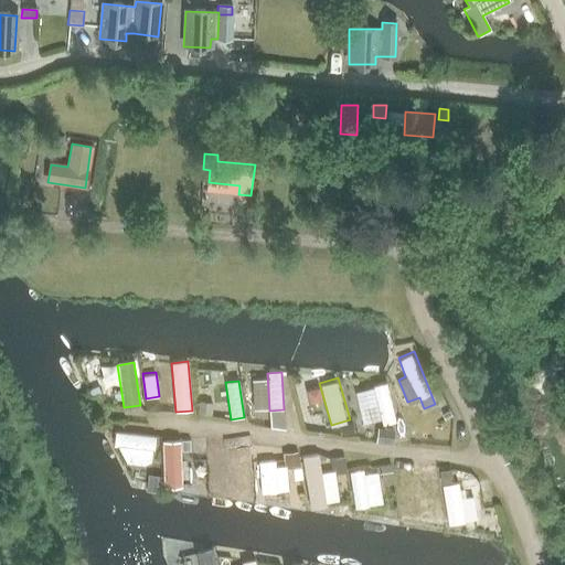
[(386,383),(373,386),(383,425),(396,422),(386,383)]
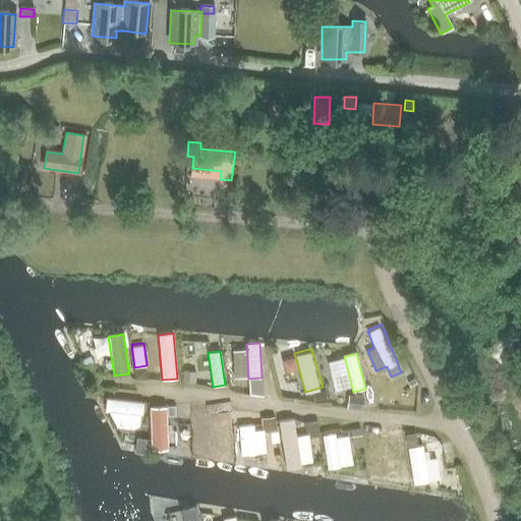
[(88,358),(78,362),(83,372),(93,368),(88,358)]
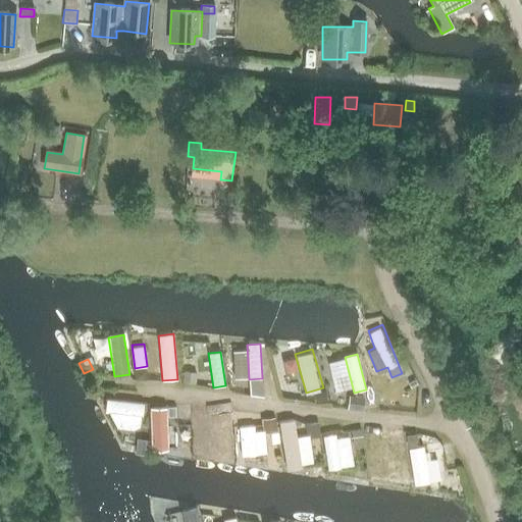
[(136,370),(136,379),(145,379),(145,370),(136,370)]
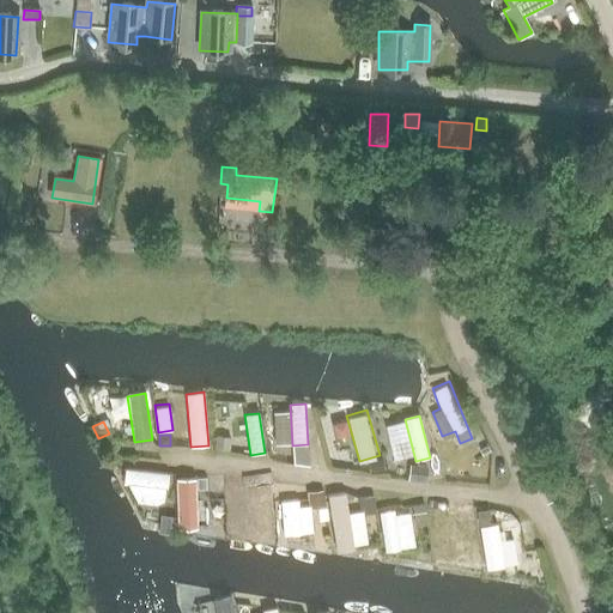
[(217,436),(216,449),(229,450),(231,438),(217,436)]
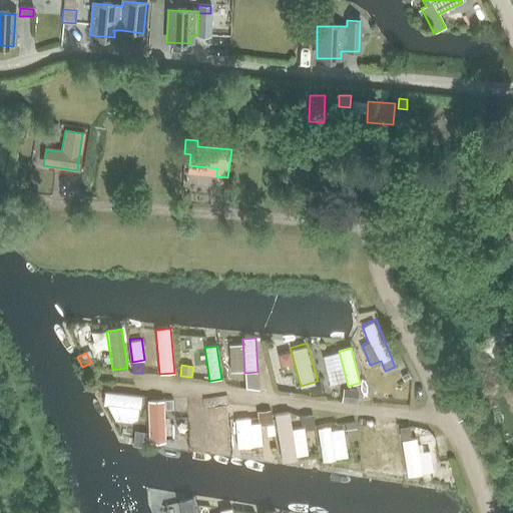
[(258,378),(244,378),(245,386),(246,386),(259,386),(258,378)]
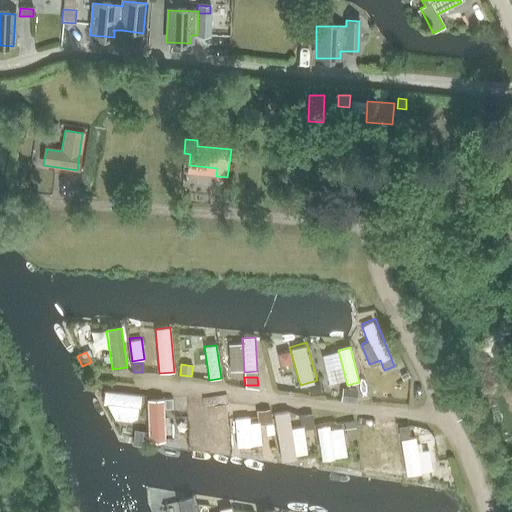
[(101,400),(141,405),(142,393),(103,388),(101,400)]
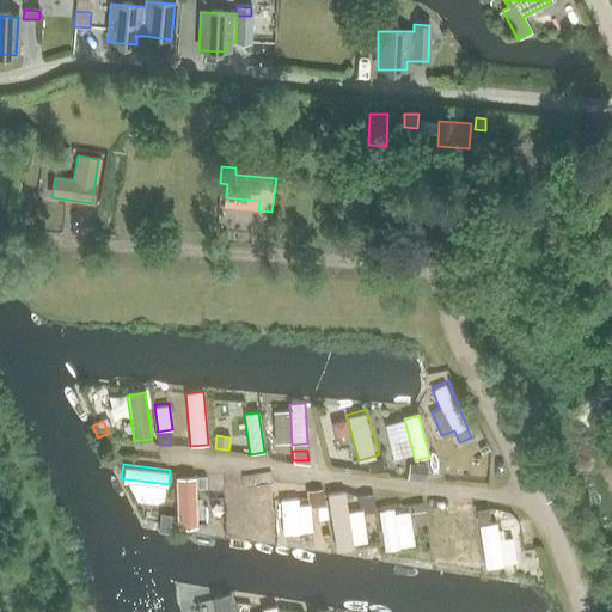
[(416,465),(415,479),(424,481),(426,466),(416,465)]
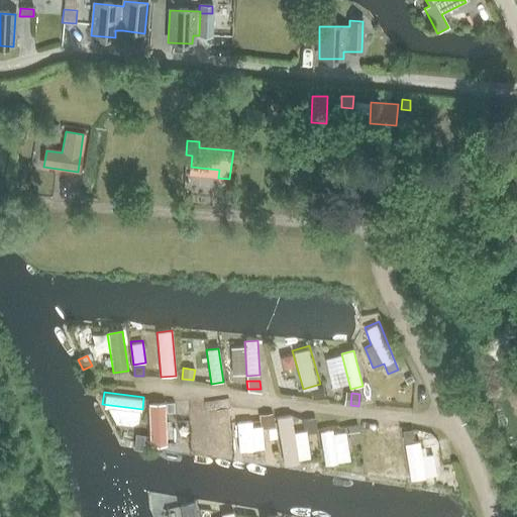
[(165,403),(148,404),(150,445),(166,444),(165,403)]
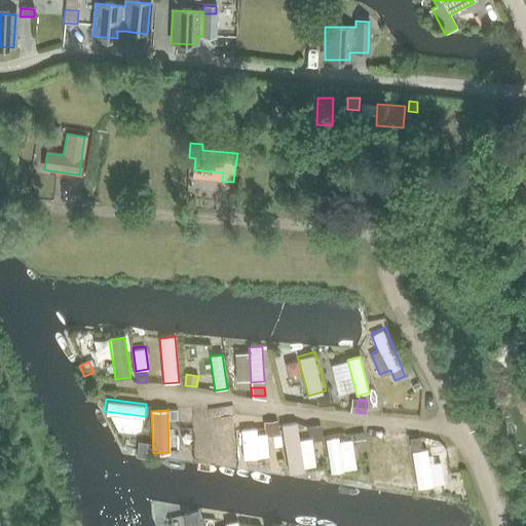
[(192,411),(193,457),(234,456),(232,410),(192,411)]
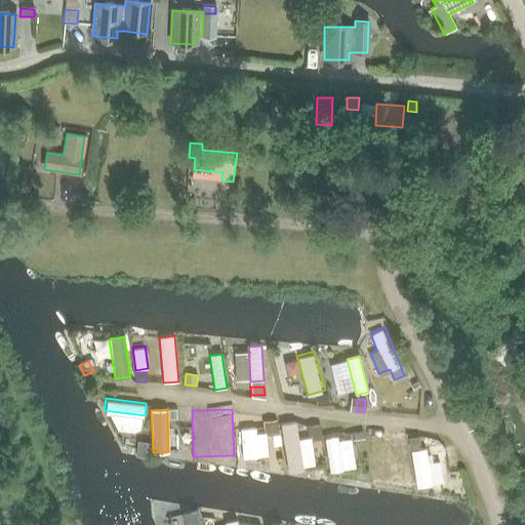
[(276,420),(265,422),(266,433),(267,433),(267,434),(278,432),(276,420)]
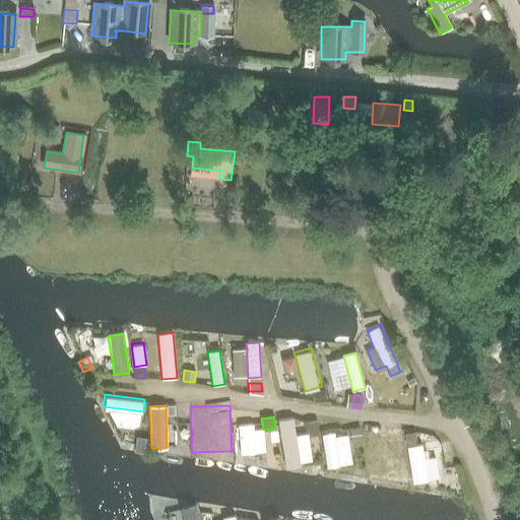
[(293,417),(278,420),(285,466),(301,464),(293,417)]
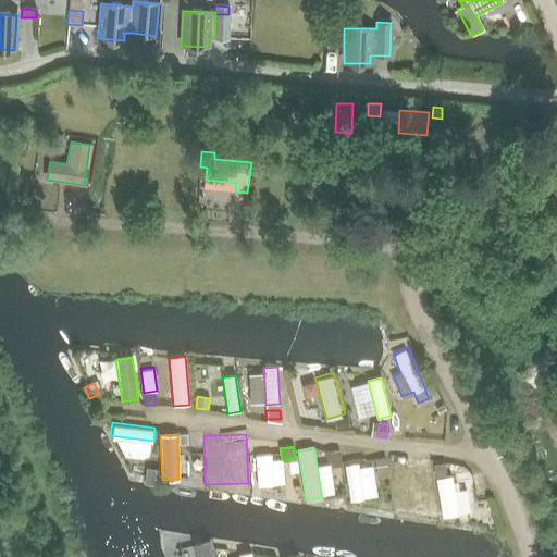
[(338,452),(326,453),(329,465),(330,465),(341,463),(338,452)]
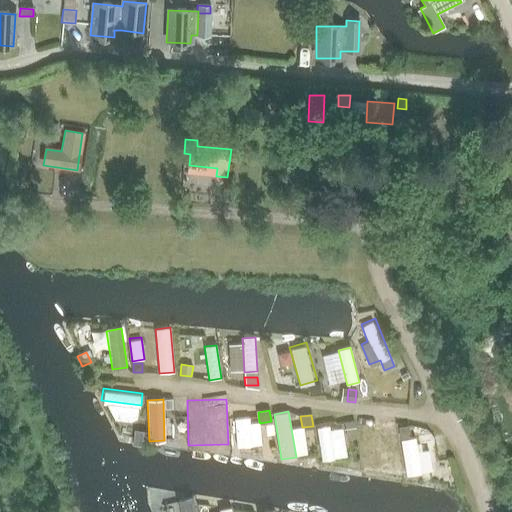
[(249,418),(234,419),(237,447),(251,446),(249,418)]
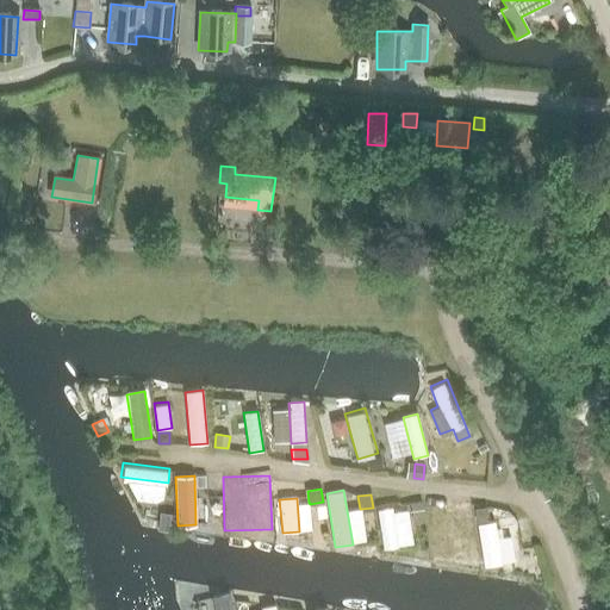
[(428,554),(464,554),(464,539),(449,539),(449,500),(428,500),(428,554)]
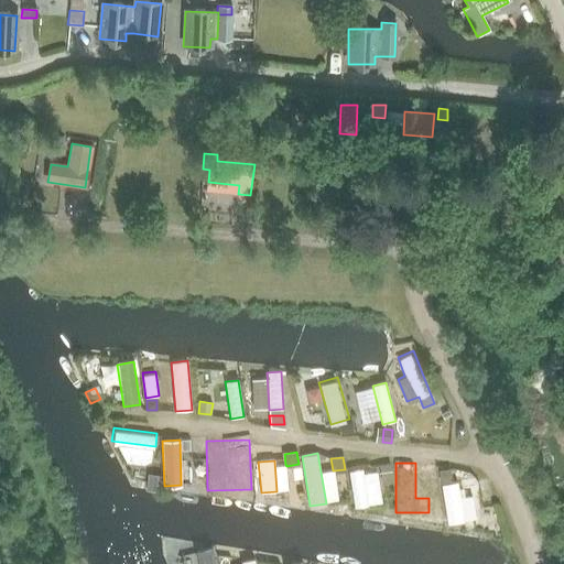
[(422,479),(437,476),(434,463),(420,465),(422,479)]
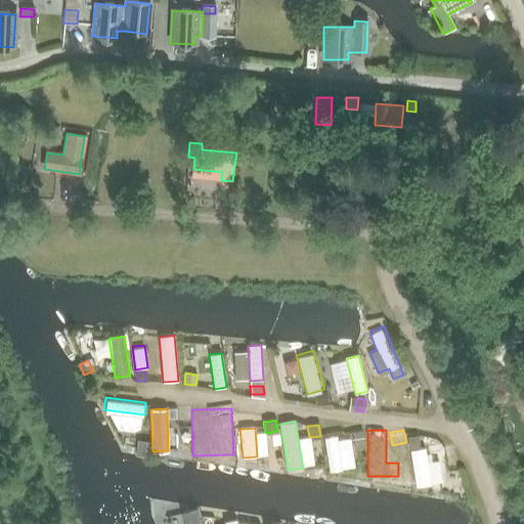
[(366,449),(363,433),(354,434),(357,450),(366,449)]
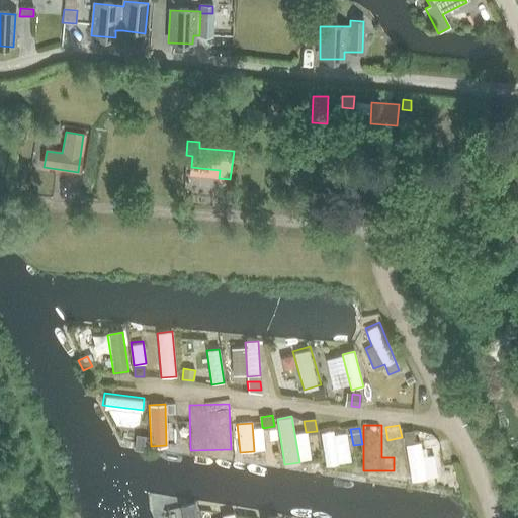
[(333,431),(321,433),(326,465),(338,464),(333,431)]
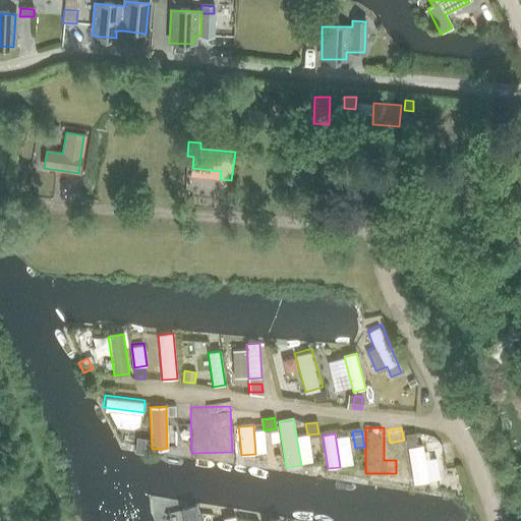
[(416,433),(405,435),(407,447),(417,446),(416,433)]
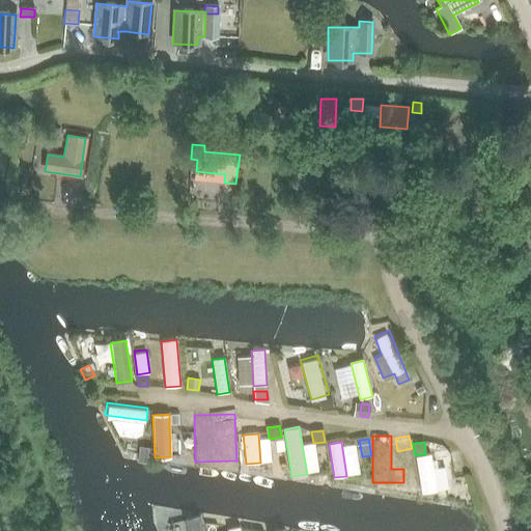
[(430,454),(416,456),(421,493),(437,490),(430,454)]
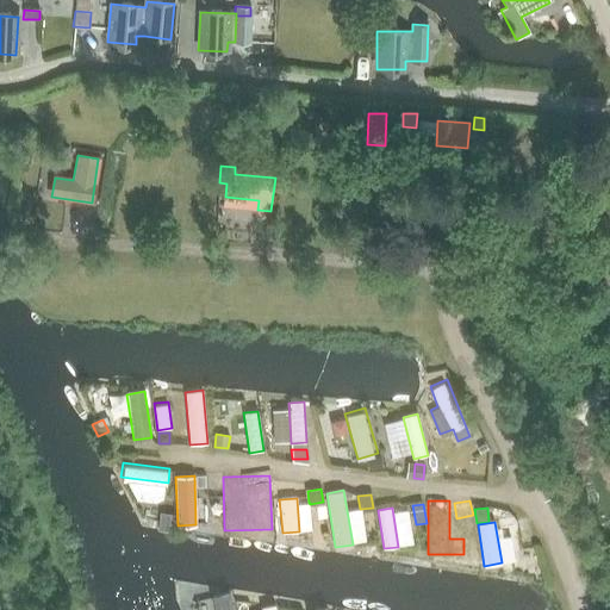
[(234,609),(229,592),(211,597),(215,609),(234,609)]
